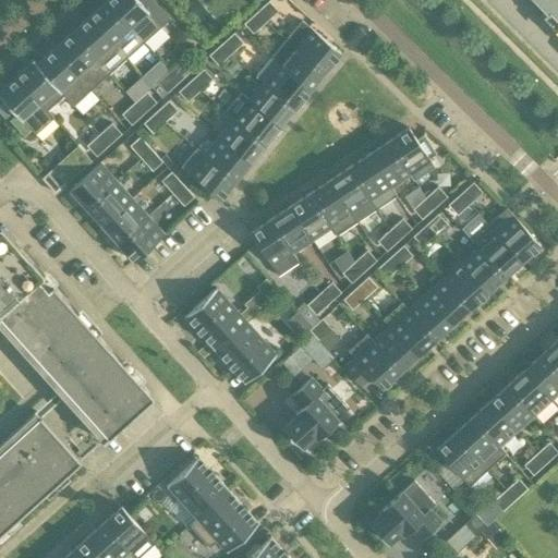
[(107,0),(105,2),(117,14),(137,36),(144,44),(170,20),(153,0),(141,0),(140,1),(138,0),(107,0)]
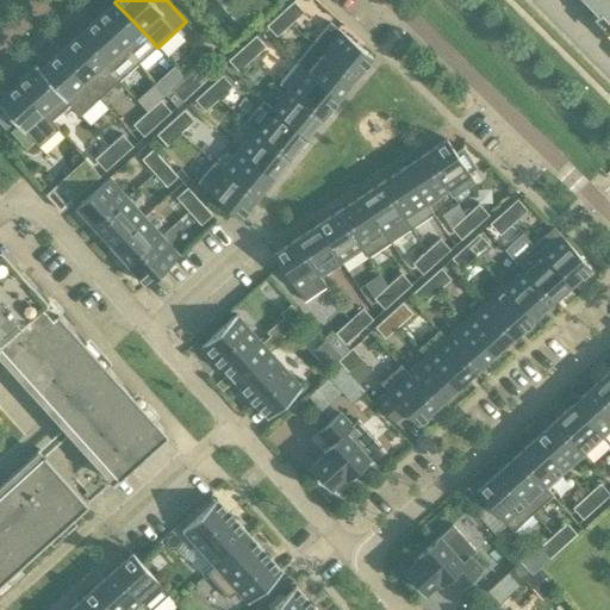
[(294,0),(280,13),(291,24),(305,12),(294,0)]
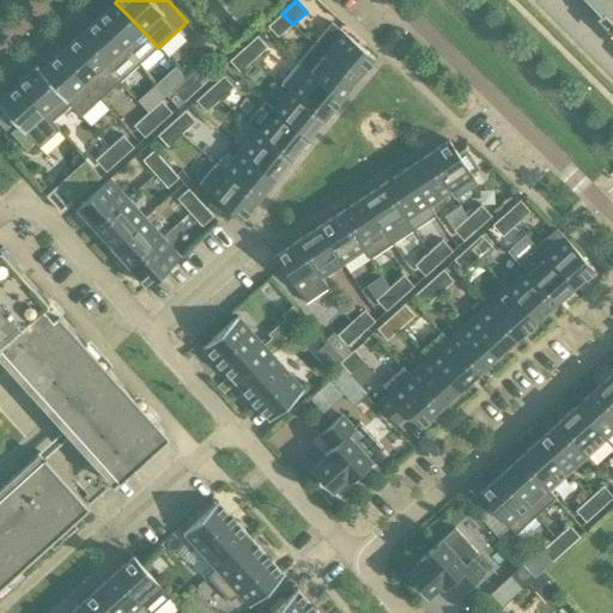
[(612,0),(587,0),(600,12),(593,19),(612,40),(612,0)]
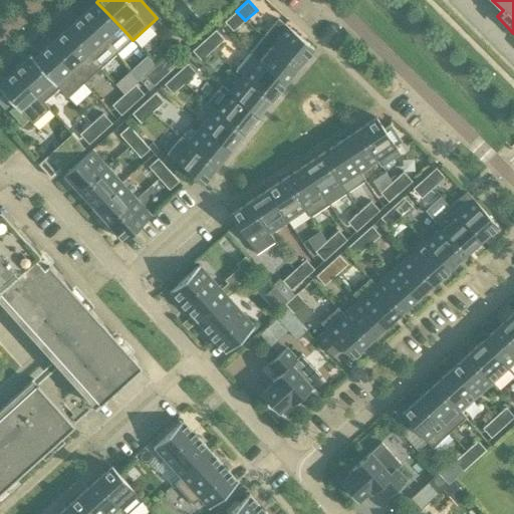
[(96,2),(81,15),(89,24),(110,47),(116,54),(132,40),(133,40),(126,33),(107,13),(96,2)]
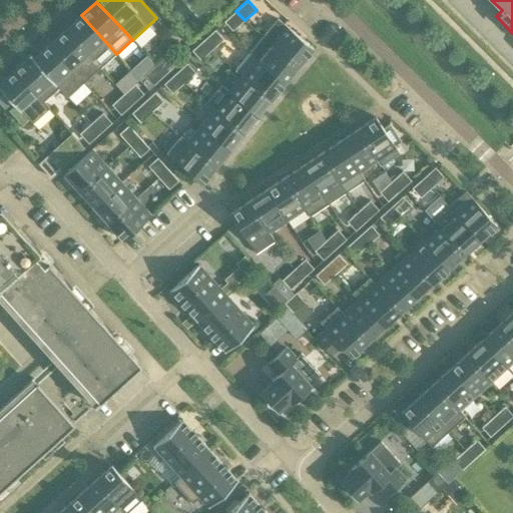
[(244,20),(235,11),(224,22),(232,31),(244,20)]
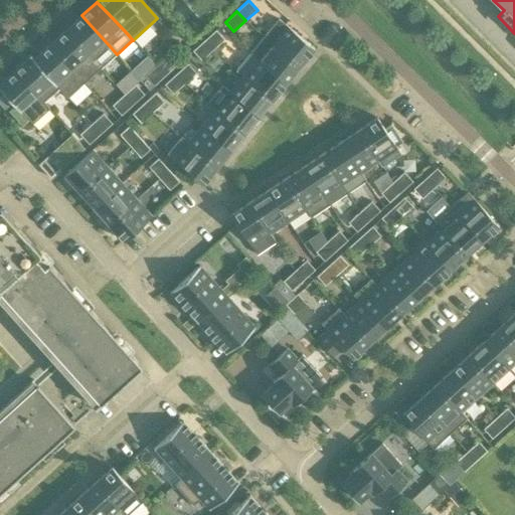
[(81,15),(65,30),(96,61),(102,68),(117,54),(111,47),(90,24),(81,15)]
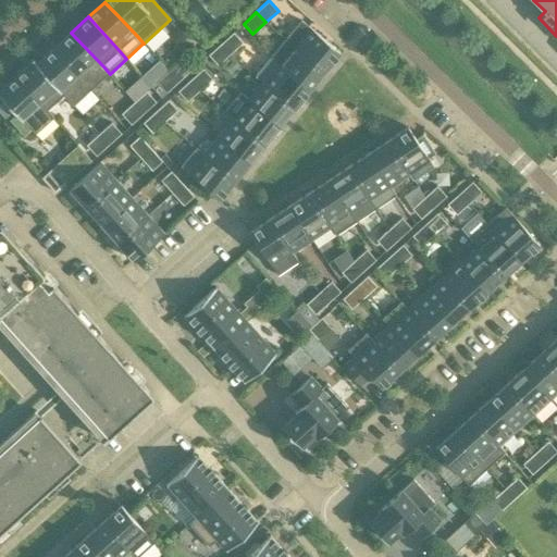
[(301,21),(286,39),(324,71),(341,52),(301,21)]
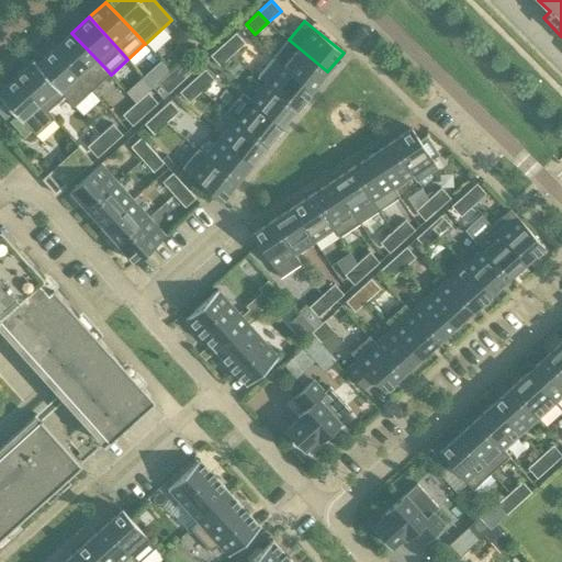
[(71,33),(54,48),(92,91),(111,75),(104,67),(103,68),(71,33)]
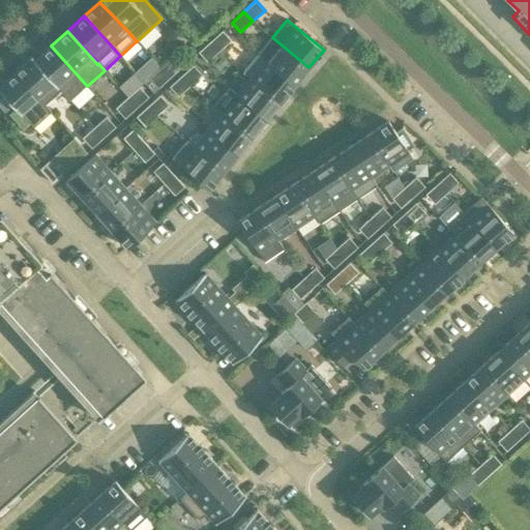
[(210,41),(219,52),(232,40),(223,31),(210,41)]
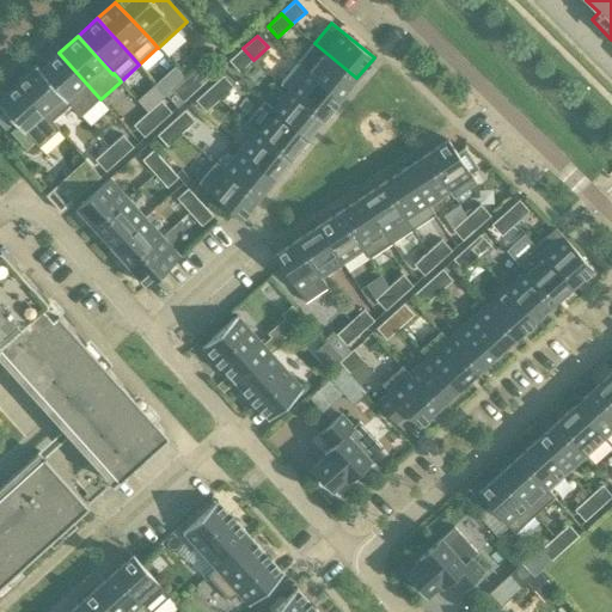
[(314,43),(298,63),(341,98),(356,78),(314,43)]
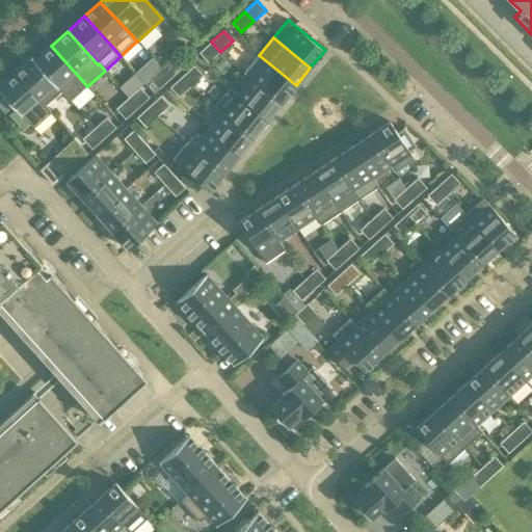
[(220,52),(211,42),(200,53),(209,62),(220,52)]
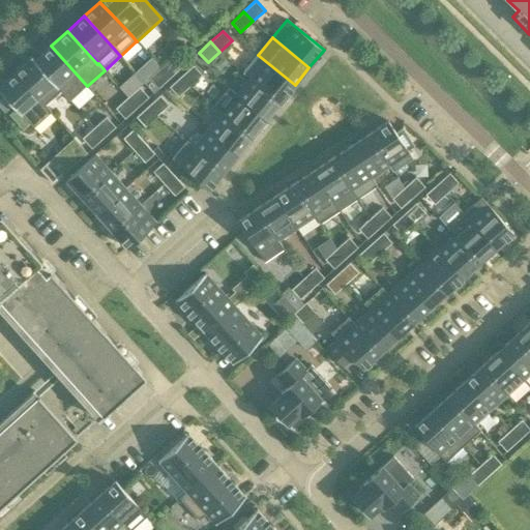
[(51,46),(35,60),(34,61),(61,91),(69,101),(87,86),(51,46)]
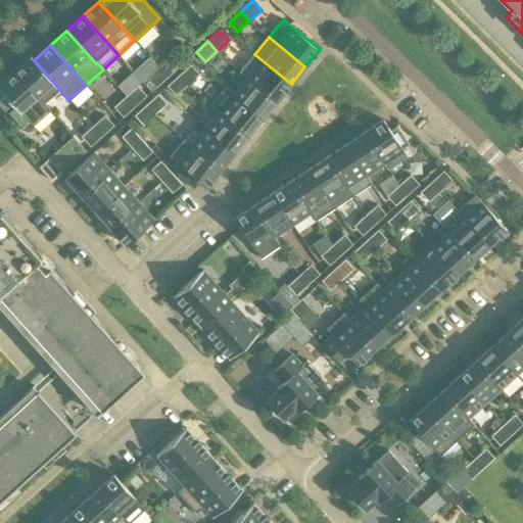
[(151,54),(119,84),(128,93),(160,63),(151,54)]
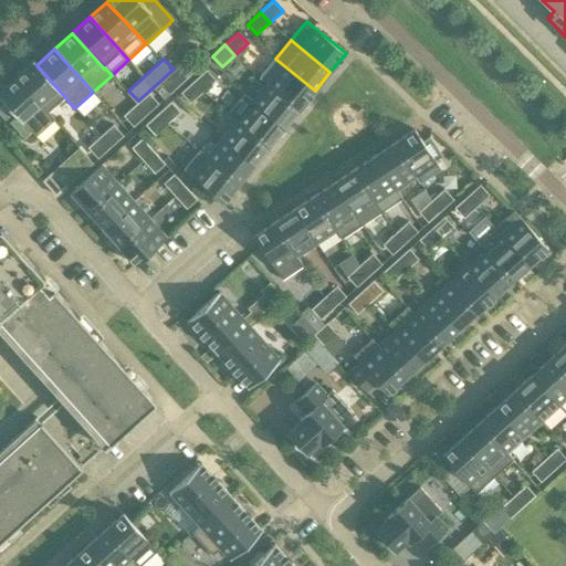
[(268,84),(268,83),(300,109),(315,91),(275,59),(260,77),(268,84)]
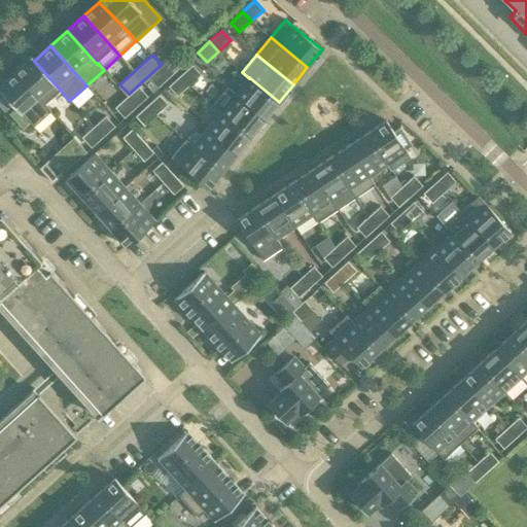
[(31,58),(14,72),(44,105),(45,104),(61,91),(34,61),(35,60),(31,56),(30,57),(31,58)]
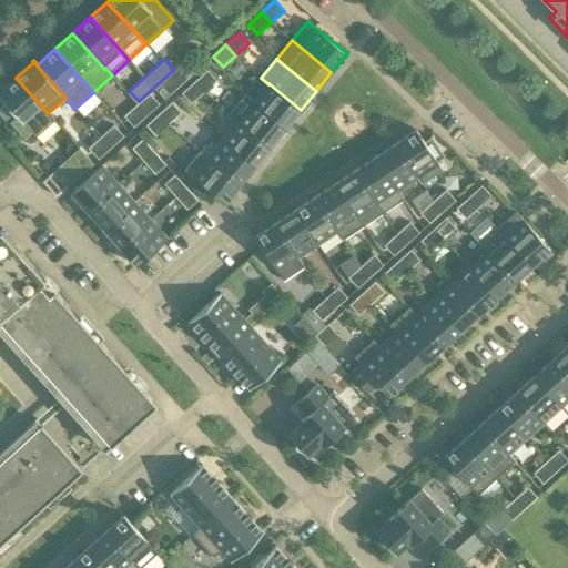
[(173,72),(183,83),(195,72),(185,61),(173,72)]
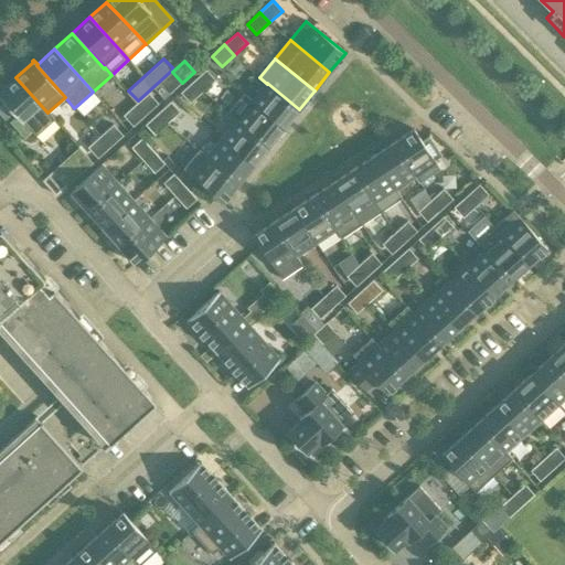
[(194,82),(204,93),(216,81),(206,70),(194,82)]
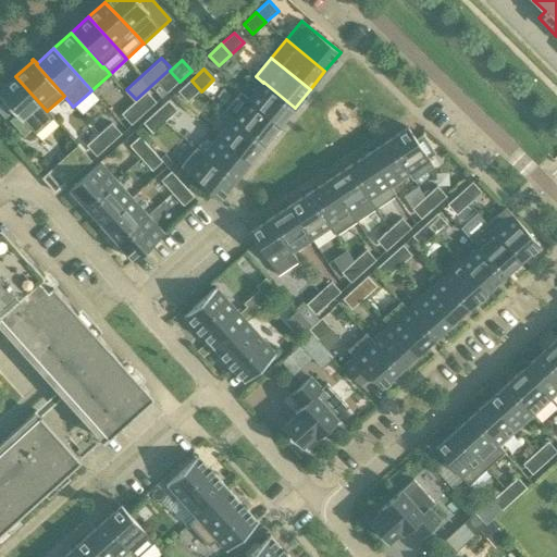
[(180,82),(170,71),(158,83),(166,93),(180,82)]
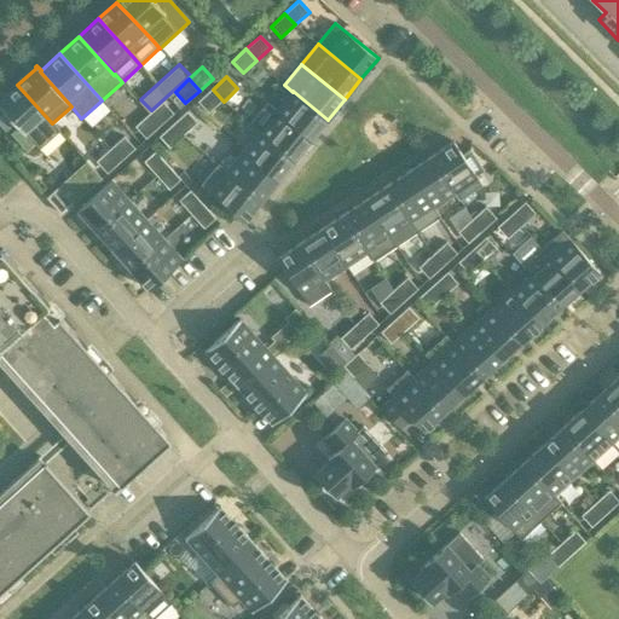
[(52,123),(17,85),(0,100),(0,105),(19,127),(12,133),(28,151),(35,144),(40,150),(61,131),(53,122),(52,123)]
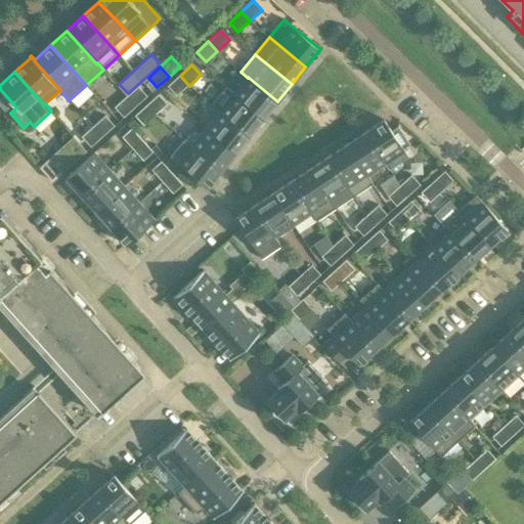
[(189,86),(180,76),(168,86),(177,96),(189,86)]
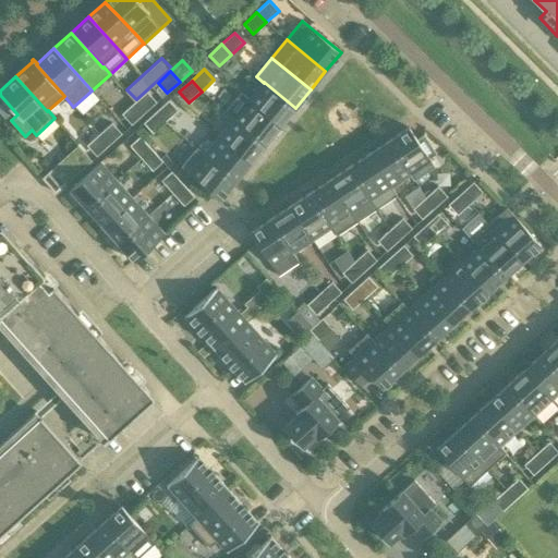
[(264,82),(264,83),(250,100),(280,126),(295,108),(264,82)]
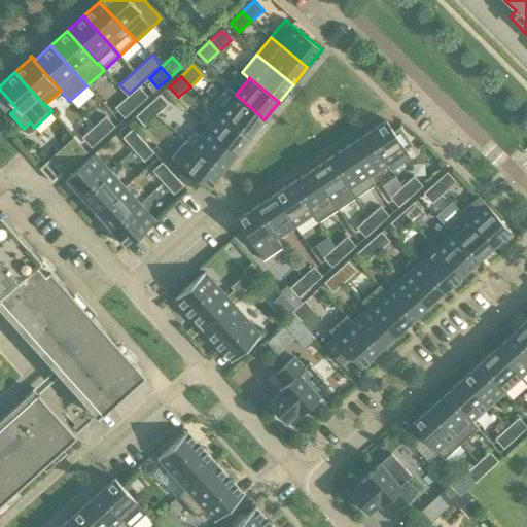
[(139,86),(128,97),(137,107),(148,97),(139,86)]
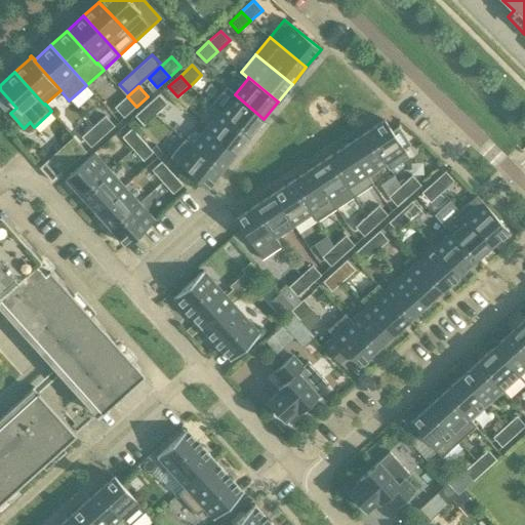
[(147,106),(156,116),(168,105),(159,94),(147,106)]
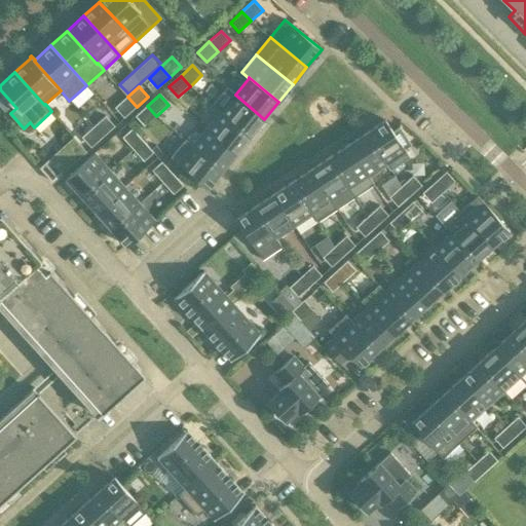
[(235,95),(221,111),(251,136),(264,119),(235,95)]
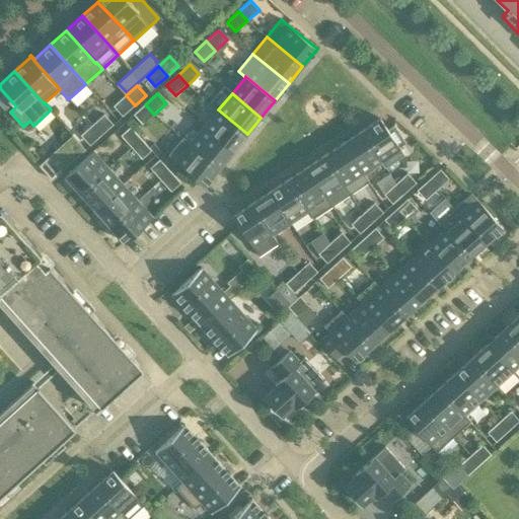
[(135,105),(126,95),(114,105),(123,116),(135,105)]
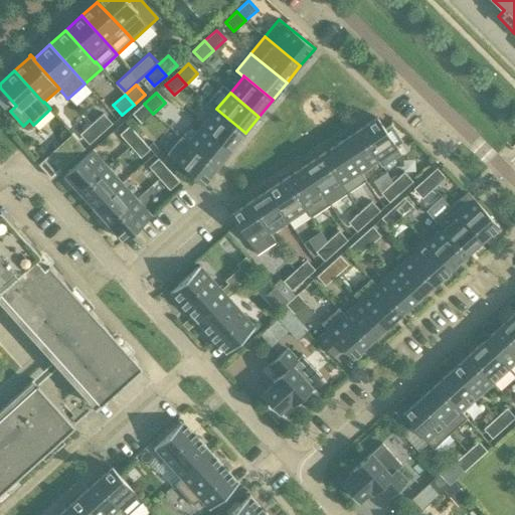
[(153,114),(144,104),(133,114),(142,124),(153,114)]
